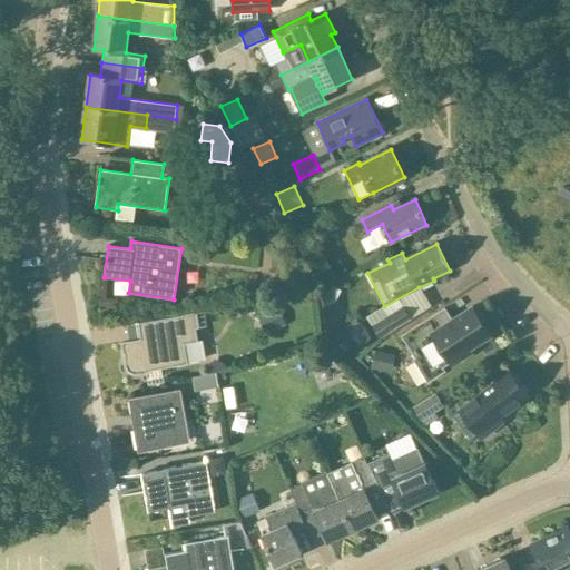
[(381,338),(412,320),(403,306),(385,316),(381,308),(367,316),(381,338)]
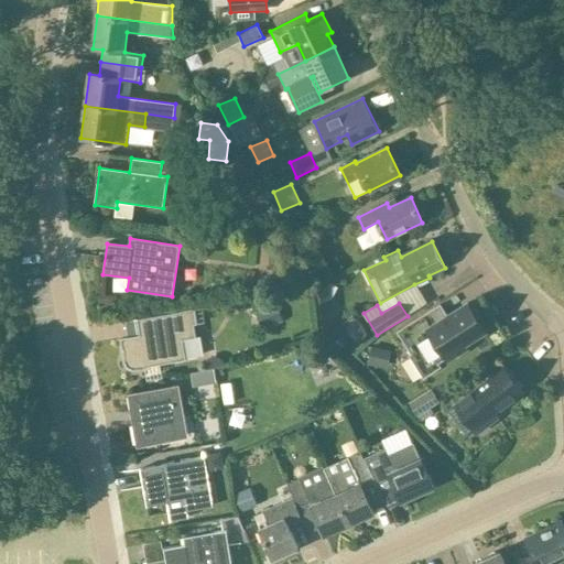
[(397,332),(411,355),(409,356),(424,379),(441,367),(438,364),(446,359),(447,361),(467,349),(465,345),(486,332),(481,326),(485,324),(475,307),(472,310),(468,304),(441,321),(433,308),(397,332)]
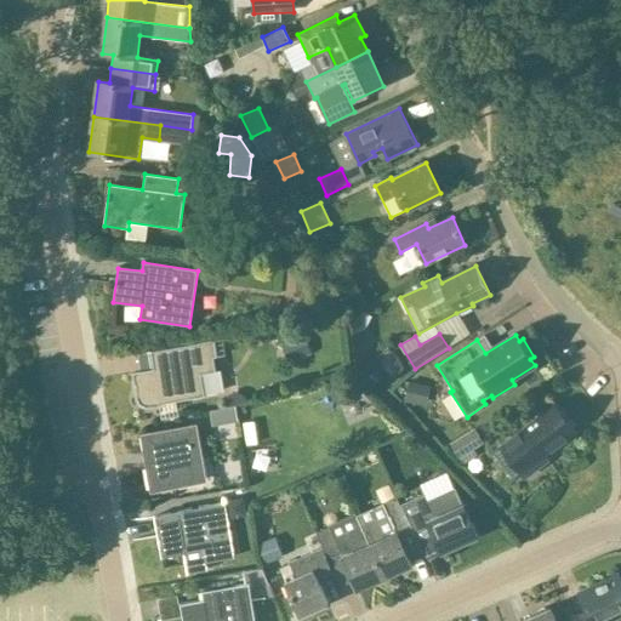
[(305,336),(281,346),(289,364),(312,354),(305,336)]
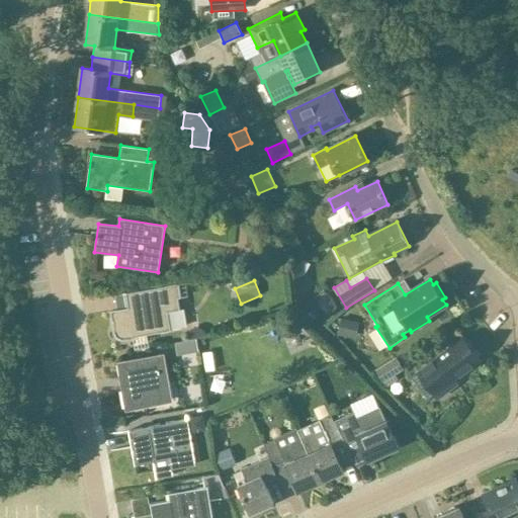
[(170,330),(167,312),(179,310),(177,298),(180,297),(178,285),(126,294),(130,310),(112,313),(113,321),(114,321),(114,333),(115,335),(116,337),(119,338),(121,339),(134,339),(134,338),(135,338),(135,336),(170,330)]
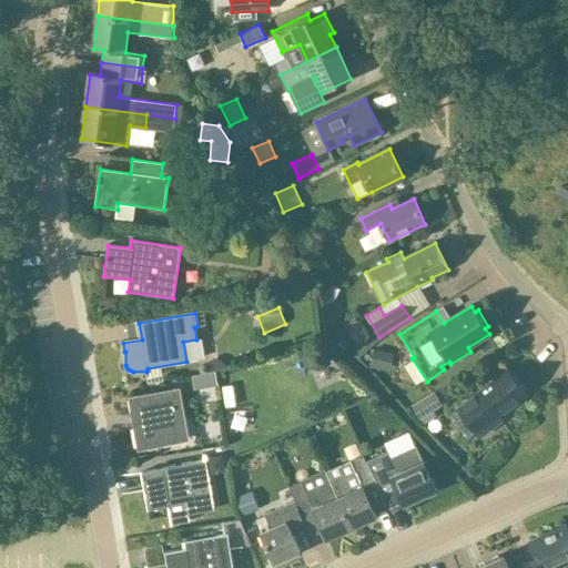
[(343,327),(357,345),(369,336),(355,317),(343,327)]
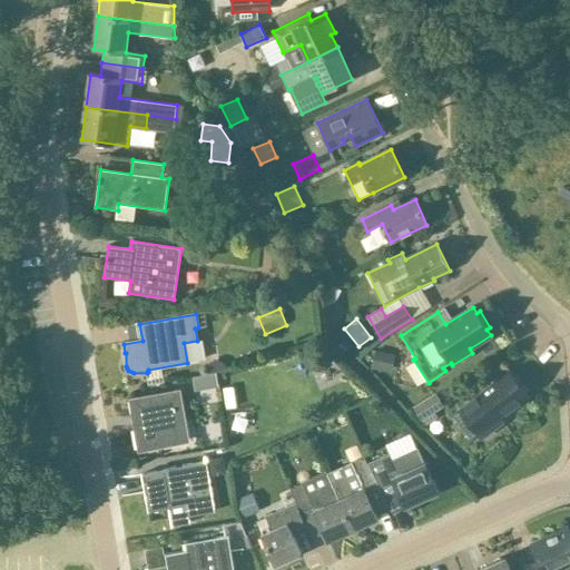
[(375,350),(371,370),(391,373),(395,354),(375,350)]
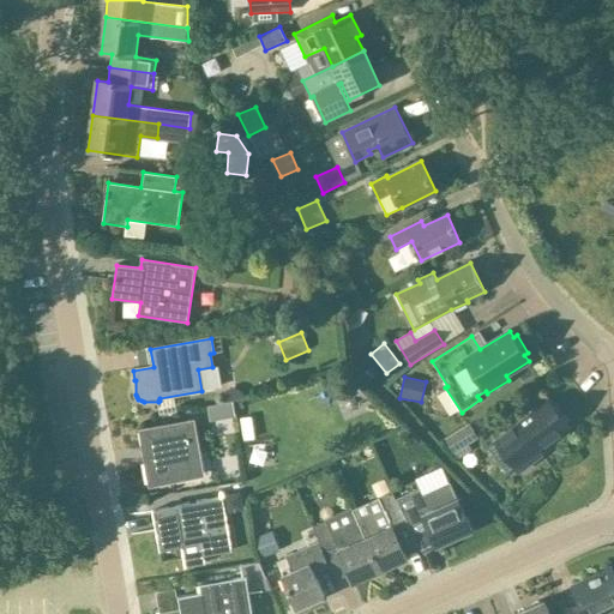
[(223,403),(240,392),(233,381),(217,392),(223,403)]
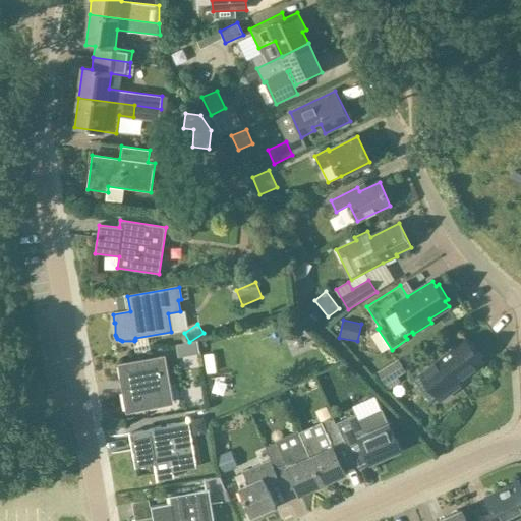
[(194,339),(174,343),(179,370),(199,366),(194,339)]
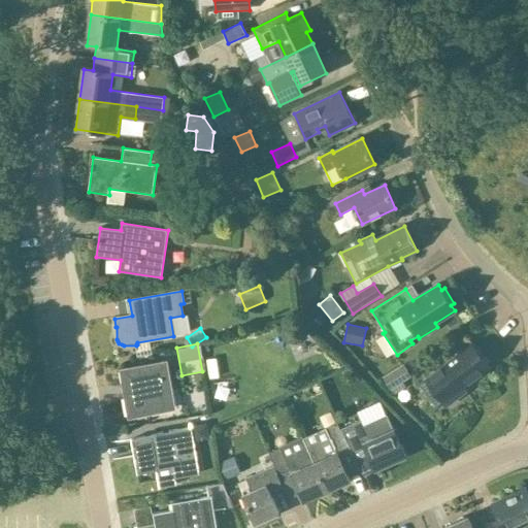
[(490,366),(472,343),(427,378),(447,405),(466,391),(463,387),(490,366)]
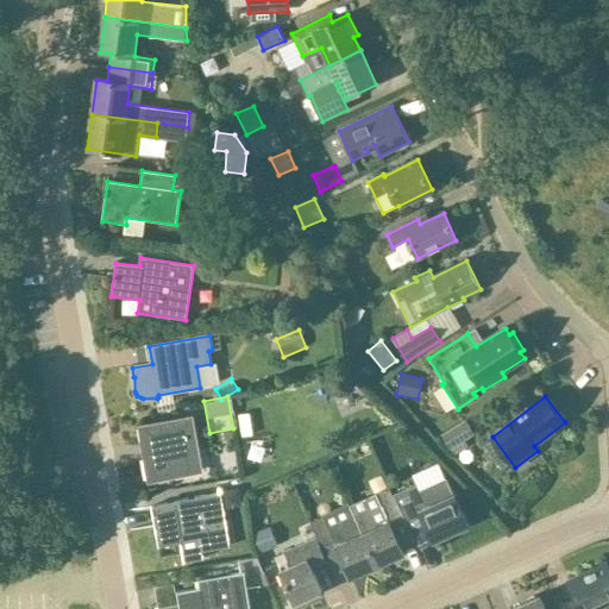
[(150,479),(200,471),(192,419),(142,428),(150,479)]
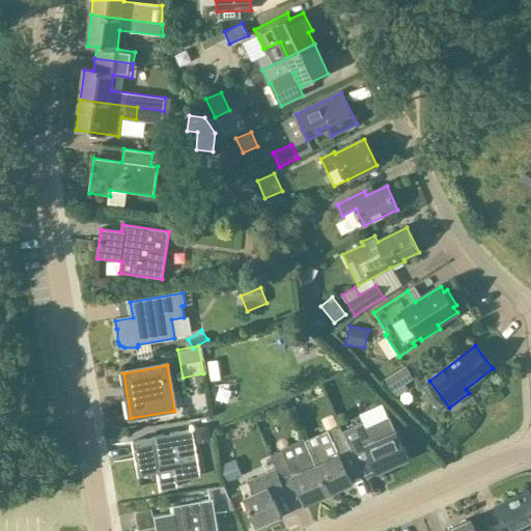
[(407,366),(385,380),(393,392),(395,391),(398,396),(408,390),(404,386),(415,380),(407,366)]
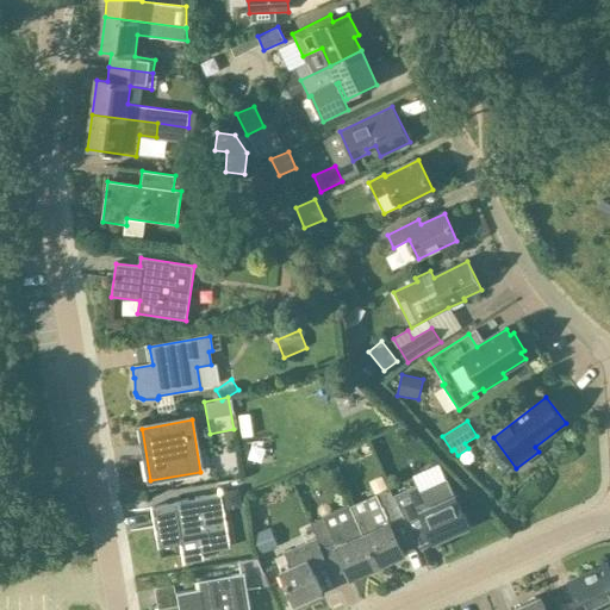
[(417,485),(394,496),(402,511),(408,524),(423,517),(435,543),(470,528),(455,496),(427,509),(417,485)]
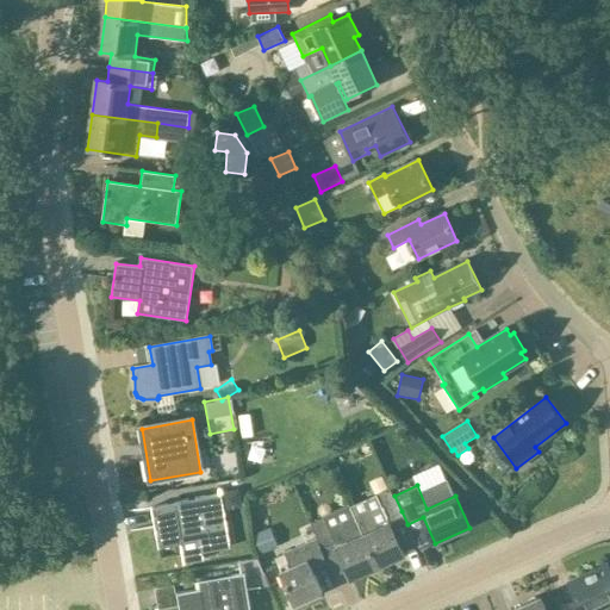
[(378,567),(404,555),(387,518),(402,511),(394,496),(393,496),(390,489),(350,506),(354,516),(378,567)]
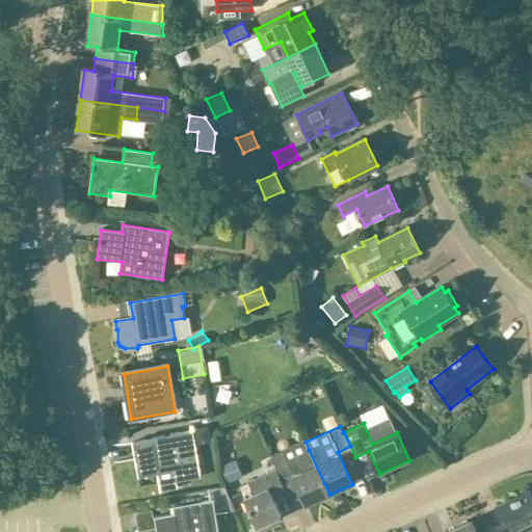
[(192,431),(133,442),(139,478),(175,472),(177,482),(201,478),(192,431)]
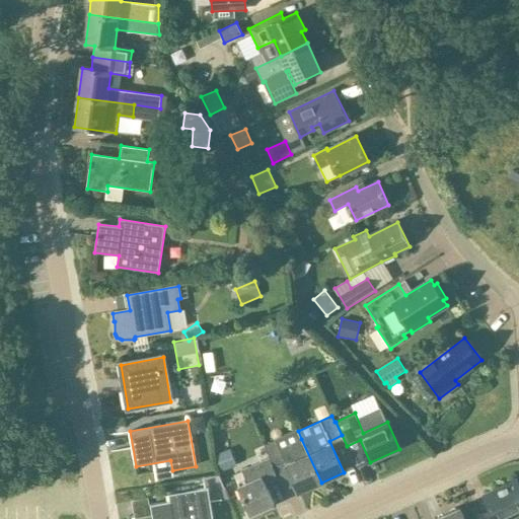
[(274,467),(285,462),(298,493),(321,483),(301,439),(280,449),(276,440),(264,446),(270,458),(269,458),(274,467)]
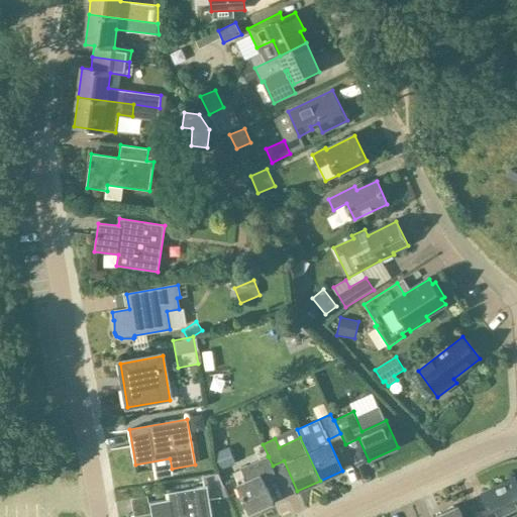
[(273,502),(265,482),(277,477),(273,466),(268,456),(241,469),(246,481),(237,486),(249,513),(273,502)]
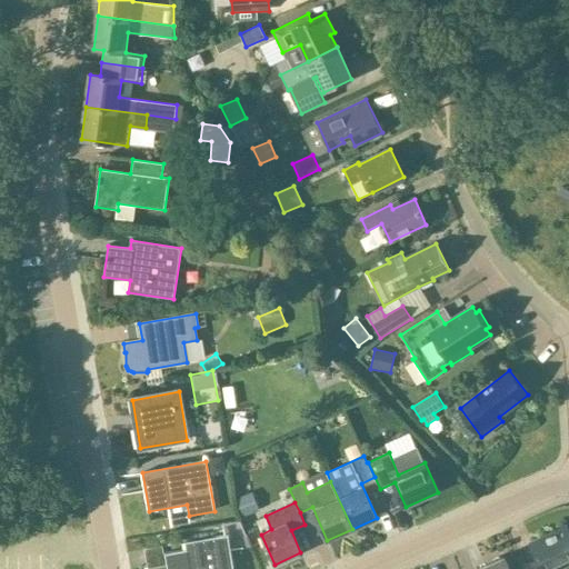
[(555,568),(568,562),(568,532),(566,527),(545,536),(546,539),(533,545),(543,568),(542,568),(555,568)]
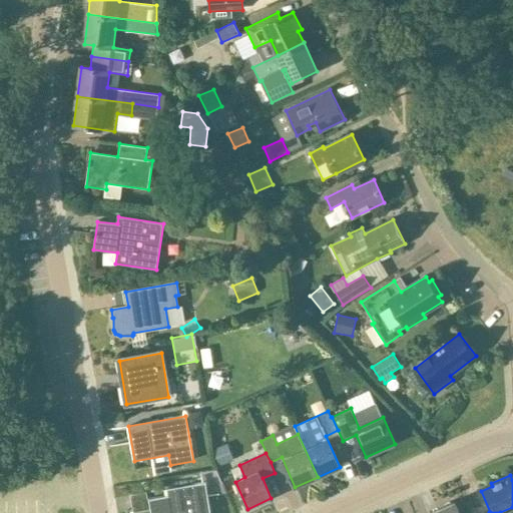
[(210,512),(205,483),(166,490),(168,496),(149,499),(151,512),(210,512)]
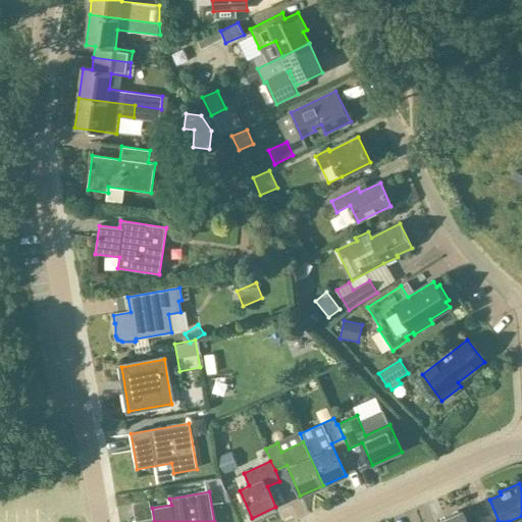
[(449,518),(439,521),(467,521),(463,512),(459,514),(458,511),(448,515),(449,518)]
